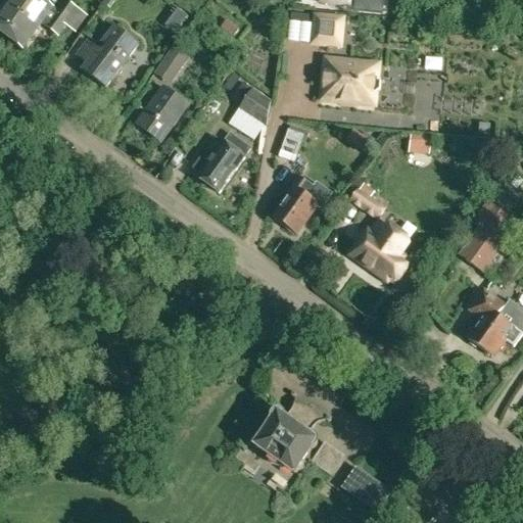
[(6,0),(0,9),(0,33),(8,39),(36,0),(6,0)]
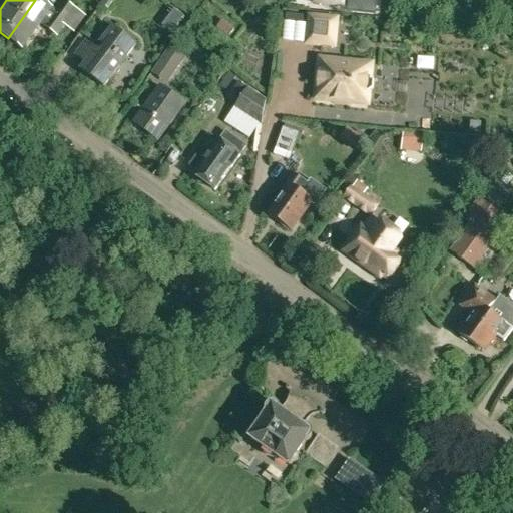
[(35,0),(8,38),(23,49),(41,24),(57,37),(77,9),(64,0),(62,0),(55,10),(52,9),(40,0),(35,0)]
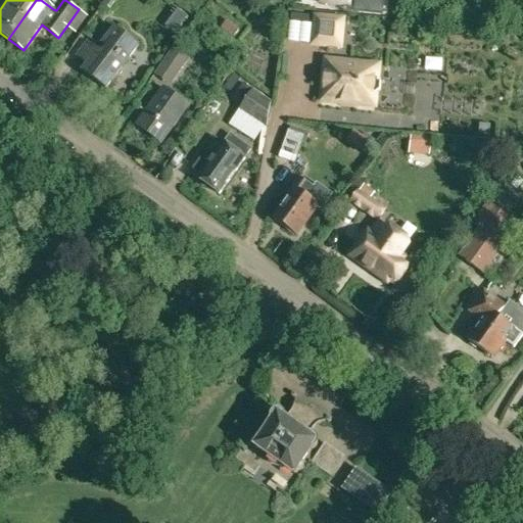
[(109,8),(115,0),(105,0),(103,3),(109,8)]
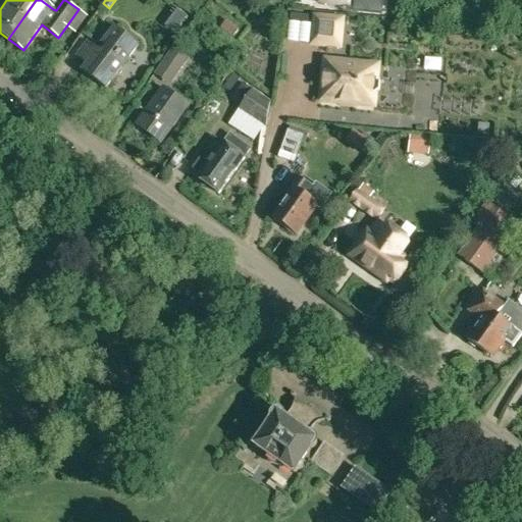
[(312,44),(326,46),(341,47),(344,19),(315,16),(312,44)]
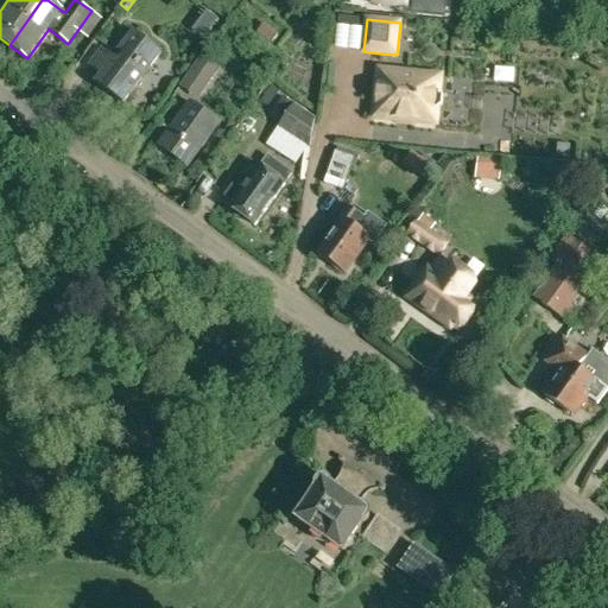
[(260,35),(271,42),(277,33),(266,26),(260,35)]
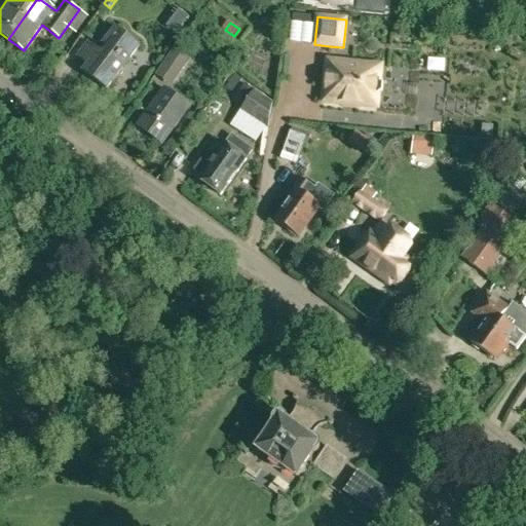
[(82,73),(106,90),(139,46),(116,29),(104,45),(110,50),(106,57),(88,43),(76,59),(87,67),(82,73)]
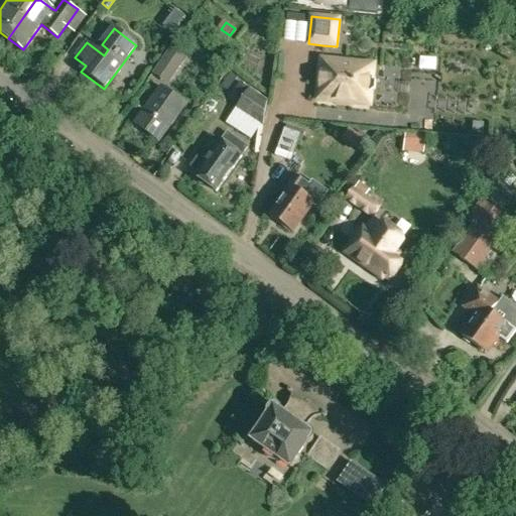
[(152,75),(167,86),(186,58),(171,47),(152,75)]
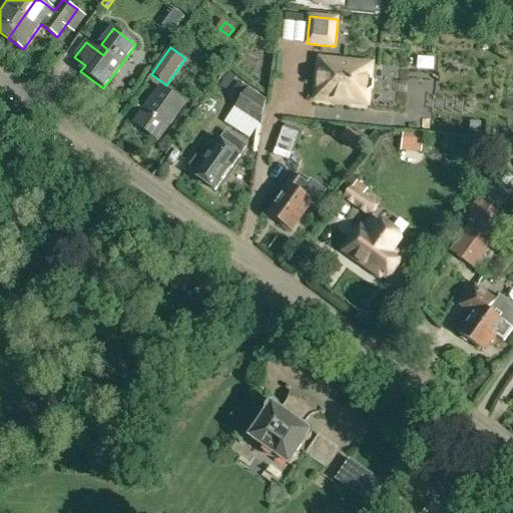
[(275,74),(281,74),(284,55),(277,54),(275,74)]
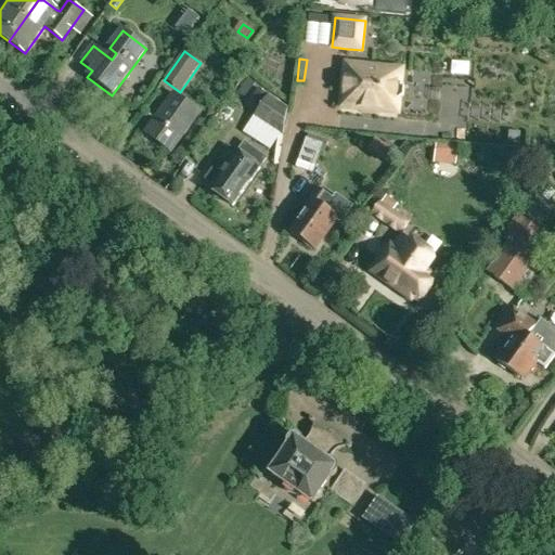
[(401,80),(402,69),(346,65),(341,108),(398,113),(400,99),(405,94),(405,86),(401,80)]
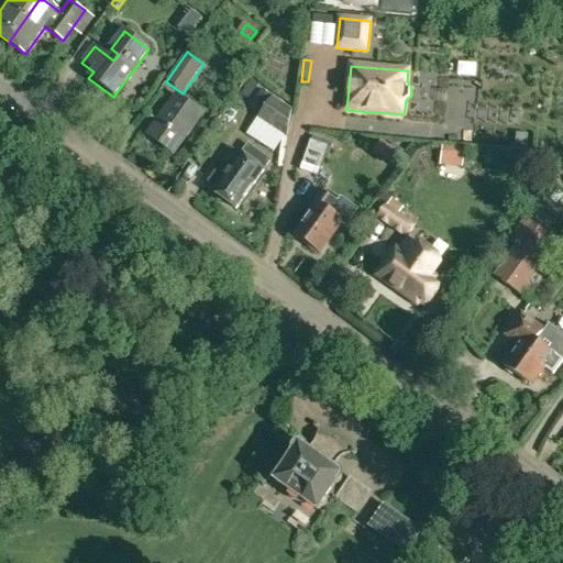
[(265,105),(271,96),(262,89),(255,98),(265,105)]
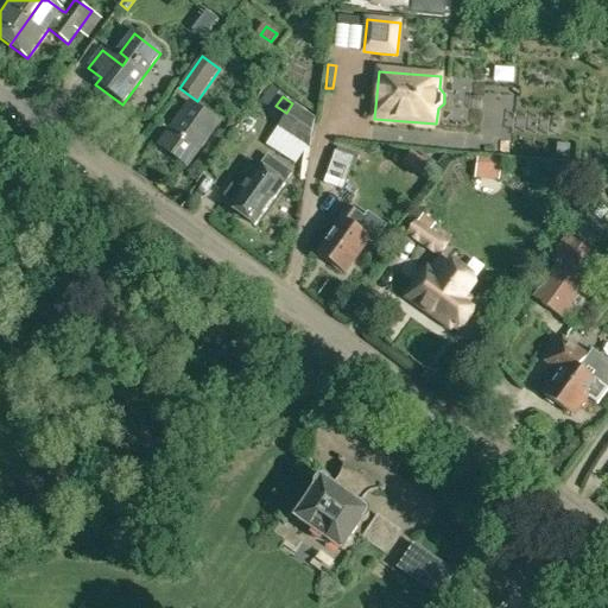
[(265,145),(295,164),(306,147),(310,150),(315,119),(293,103),(265,145)]
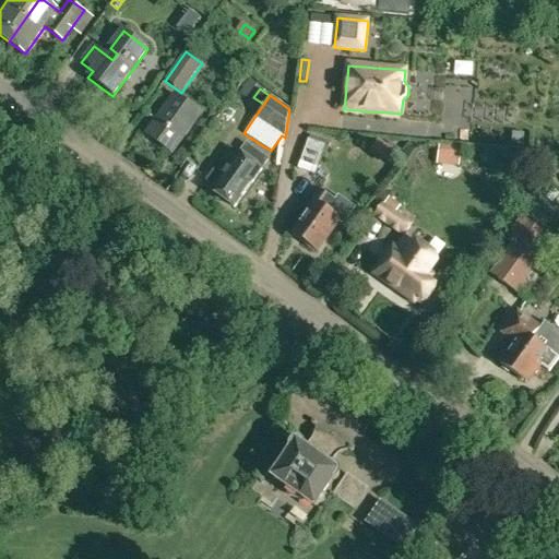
[(147,135),(173,154),(201,114),(176,96),(147,135)]
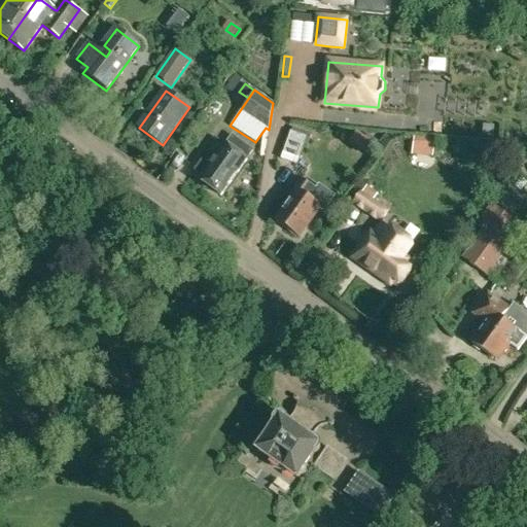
[(483,125),(482,135),(493,136),(494,127),(483,125)]
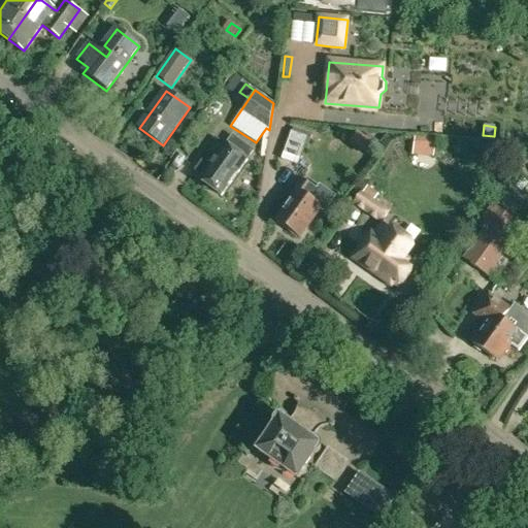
[(282,159),(297,165),(306,137),(291,132),(282,159)]
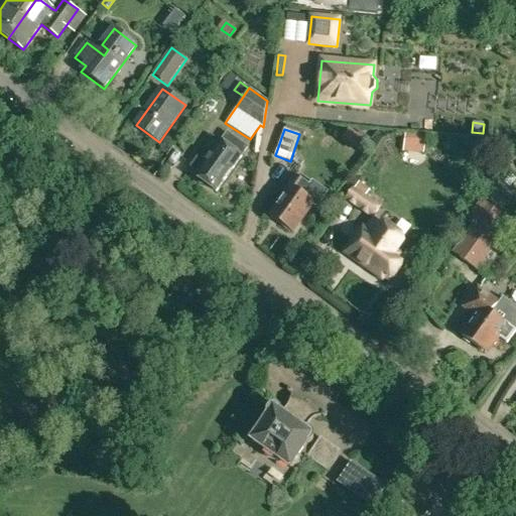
[(196,177),(218,192),(249,148),(228,133),(207,162),(198,156),(190,165),(200,171),(196,177)]
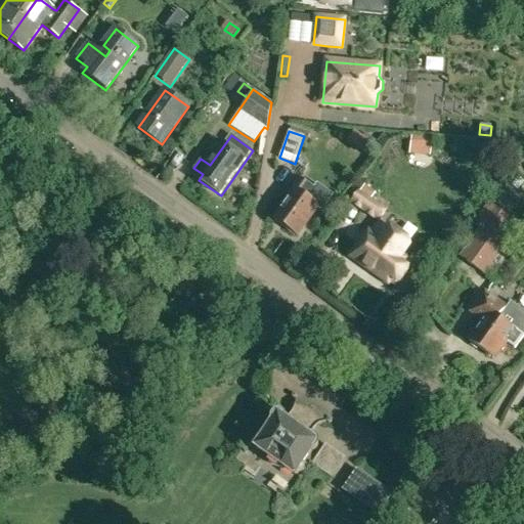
[(296,191),(275,219),(297,235),(317,208),(322,211),(334,195),(317,183),(314,188),(300,178),(292,188),(296,191)]
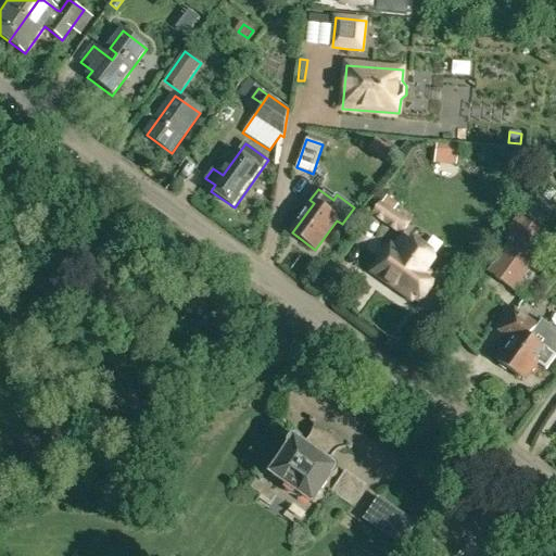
[(371,215),(401,236),(412,223),(395,211),(401,203),(388,194),(371,215)]
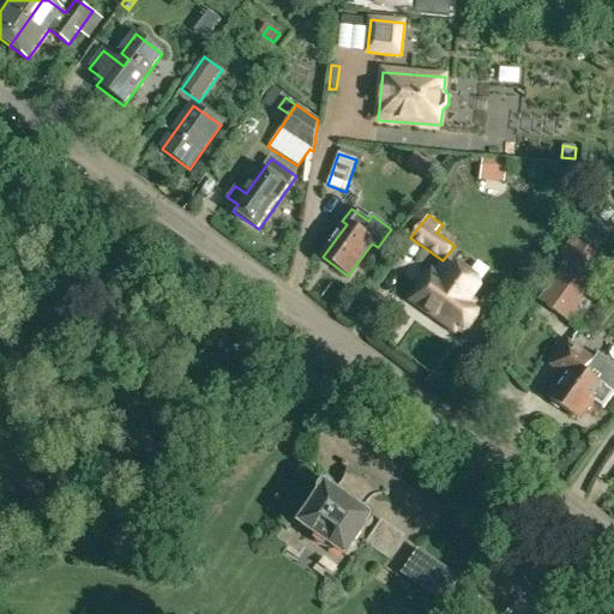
[(578,238),(599,252),(609,235),(590,222),(578,238)]
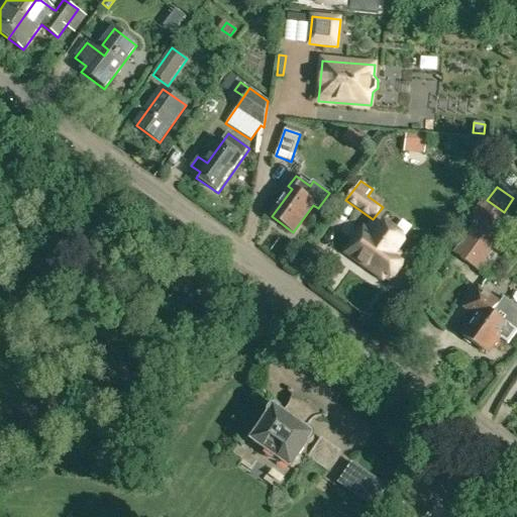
[(454,254),(478,271),(502,237),(492,229),(502,214),(483,200),(469,220),(474,224),(473,226),(474,227),(454,254)]
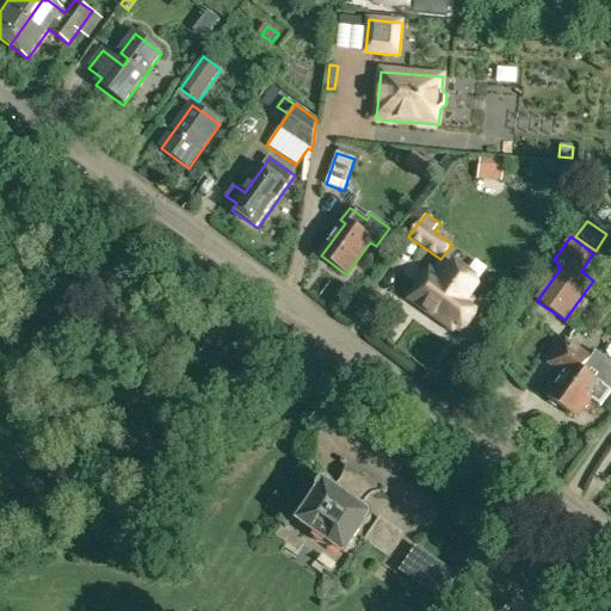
[(455,327),(463,332),(467,328),(474,318),(476,312),(470,307),(473,303),(467,298),(475,287),(474,279),(458,267),(454,273),(443,265),(434,276),(430,272),(409,300),(452,331),(455,327)]
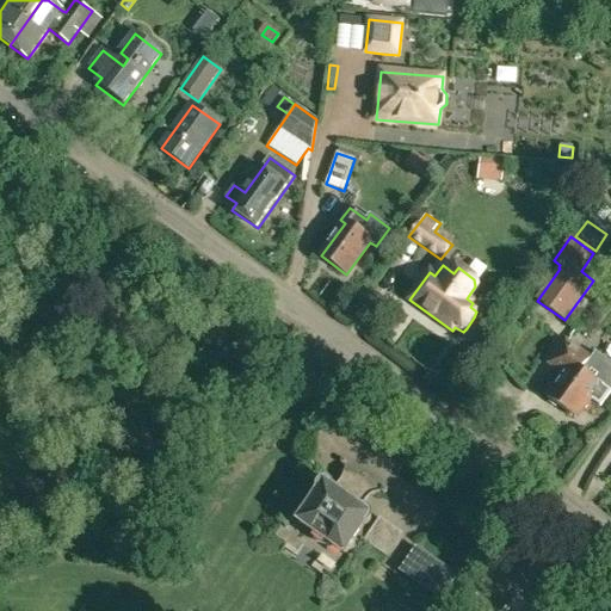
[(548,399),(575,418),(588,399),(600,407),(610,392),(610,365),(594,353),(590,360),(566,343),(549,365),(561,375),(556,381),(559,383),(548,399)]
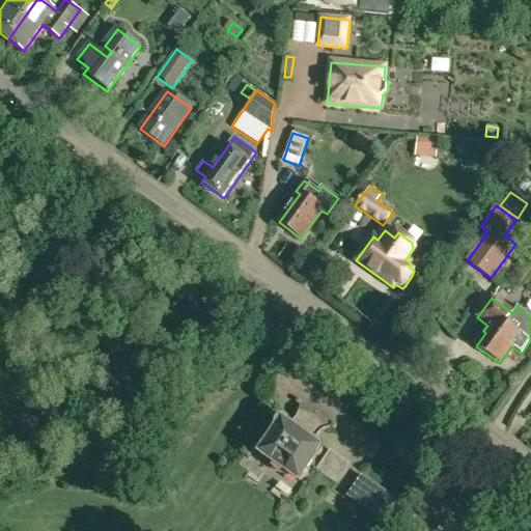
[(287,474),(299,481),(316,456),(318,455),(319,454),(320,453),(322,452),(322,451),(322,450),(322,448),(322,447),(320,446),(320,445),(319,444),(318,444),(316,443),(315,443),(314,443),(289,425),(288,423),(288,422),(287,421),(286,420),(284,420),(283,419),(282,419),(281,420),(280,420),(279,421),(278,421),(277,422),(277,423),(276,425),(276,426),(276,427),(258,452),(270,460),(270,463),(270,466),(272,469),(276,472),(280,474),(283,474),(287,474)]
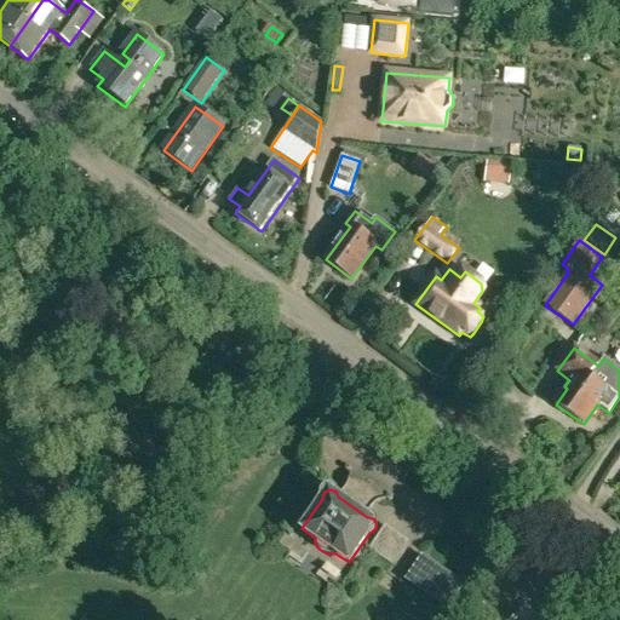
[(435,592),(431,597),(447,609),(464,585),(422,555),(408,574),(435,592)]
